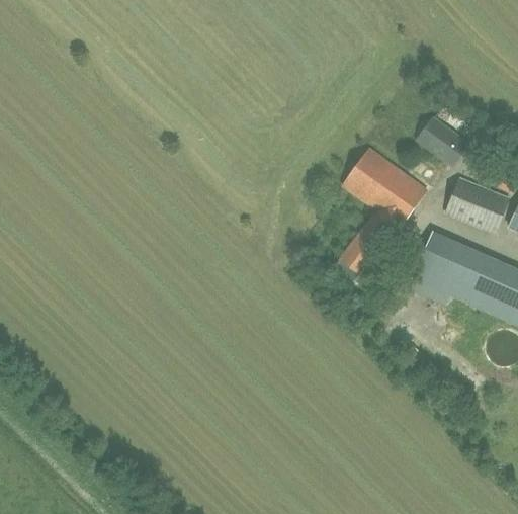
[(470,142),(462,136),(433,113),(415,139),(452,166),(470,142)]
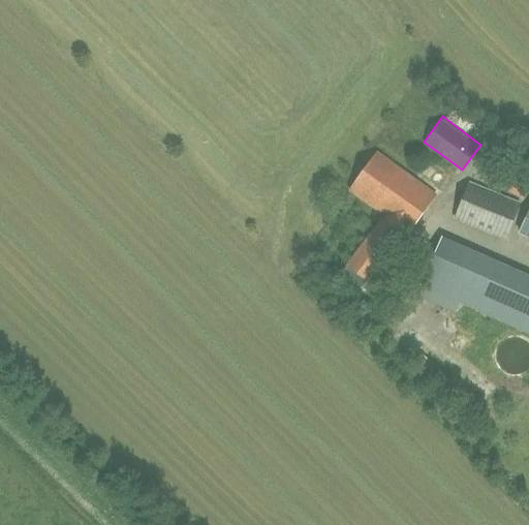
[(384,213),(347,263),(339,275),(359,289),(405,227),(408,229),(436,192),(376,149),(349,187),(384,213)]
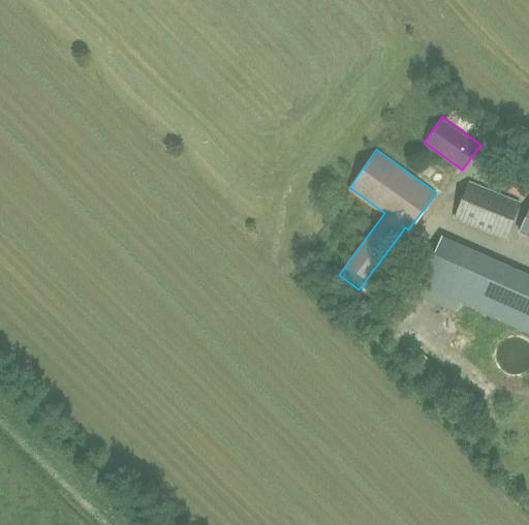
[(527,185),(514,179),(508,190),(522,196),(527,185)]
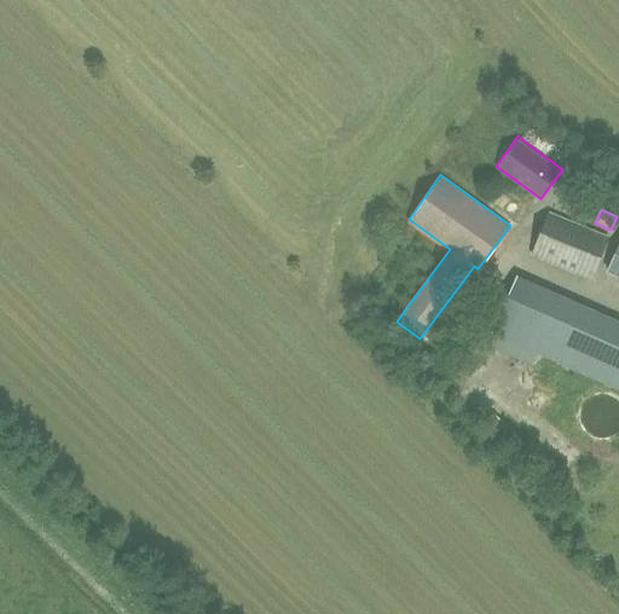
[(532,252),(591,276),(607,235),(549,210),(532,252)]
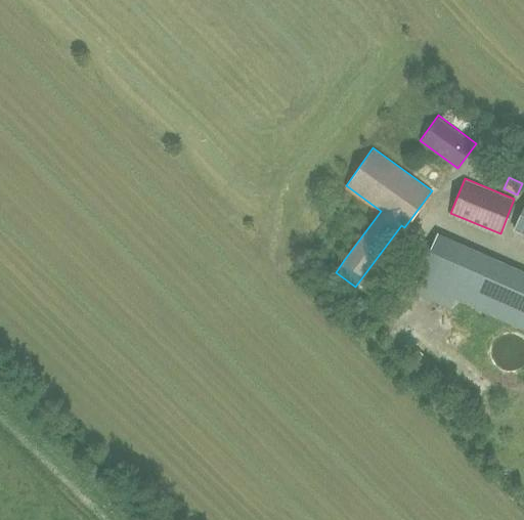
[(471,303),(523,326),(523,270),(494,258),(437,234),(418,280),(471,303)]
